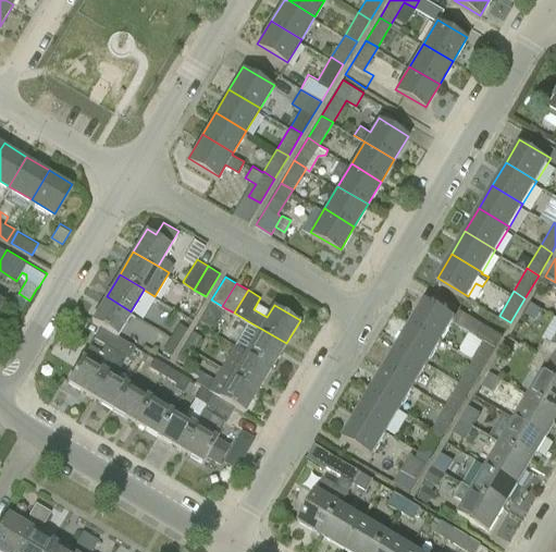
[(412,319),(443,338),(457,314),(427,295),(412,319)]
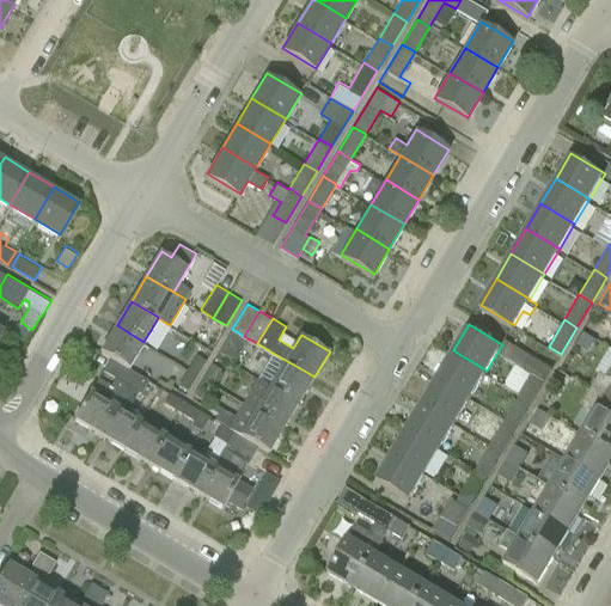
[(111,356),(129,367),(144,342),(117,325),(102,350),(111,356)]
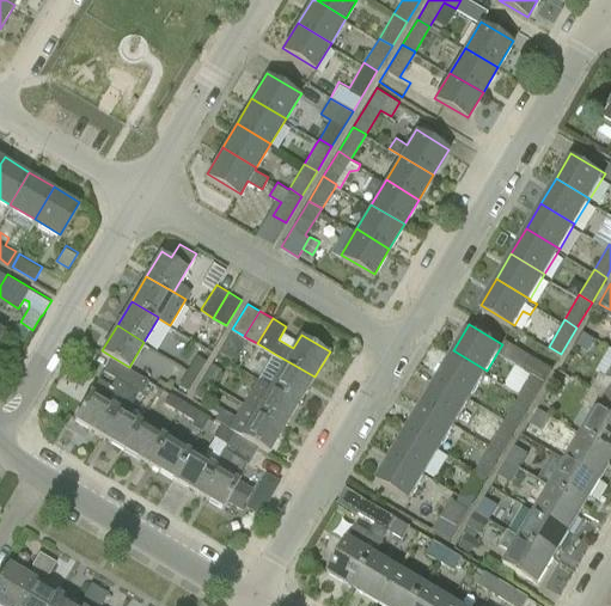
[(234,359),(248,338),(244,336),(232,329),(220,350),(234,359)]
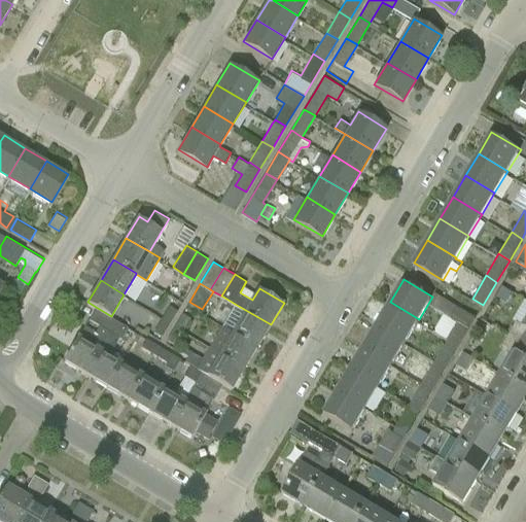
[(477,315),(436,291),(429,303),(461,320),(450,338),(460,344),(477,315)]
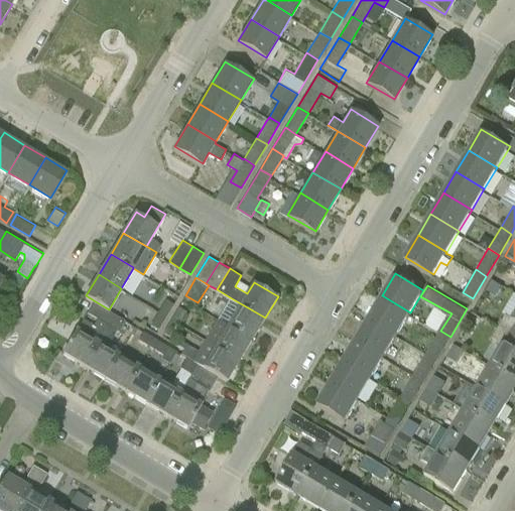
[(369,316),(397,334),(410,312),(382,295),(369,316)]
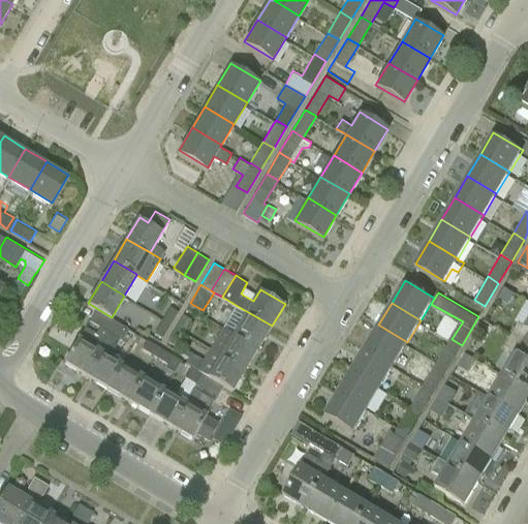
[(162,318),(171,324),(179,310),(171,305),(162,318)]
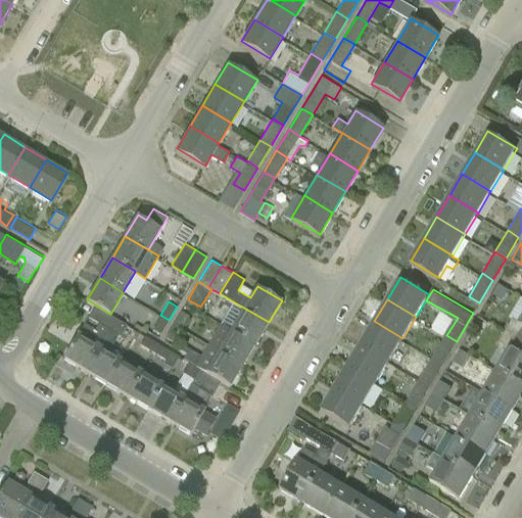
[(256,343),(269,322),(233,301),(221,322),(256,343)]
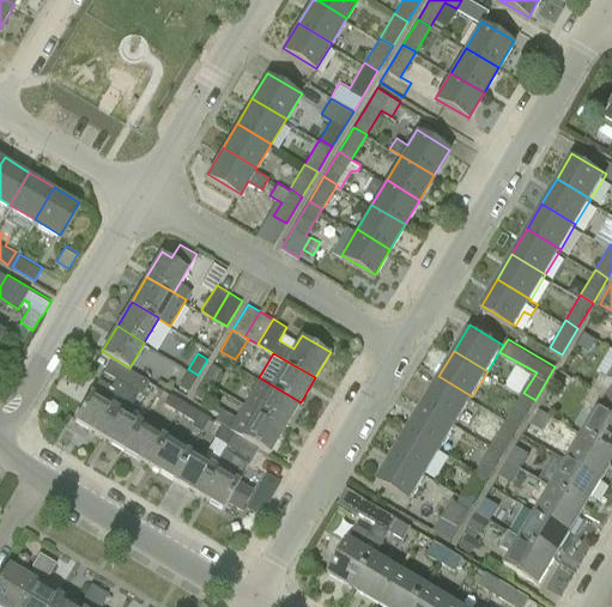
[(101,377),(94,390),(77,418),(101,432),(117,405),(117,404),(125,392),(126,392),(137,372),(129,368),(111,357),(104,370),(115,376),(111,383),(101,377)]
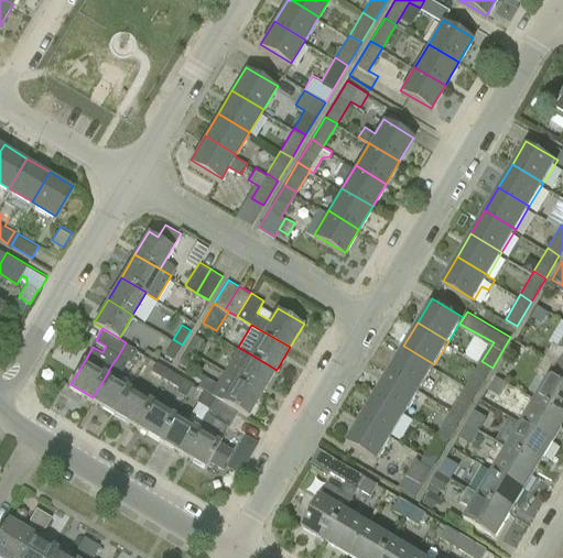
[(187,348),(196,353),(205,339),(196,334),(187,348)]
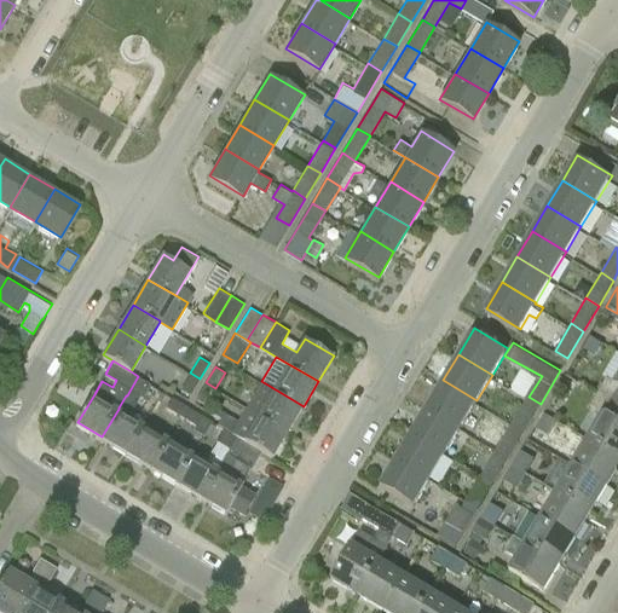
[(200,379),(190,372),(180,388),(190,394),(200,379)]
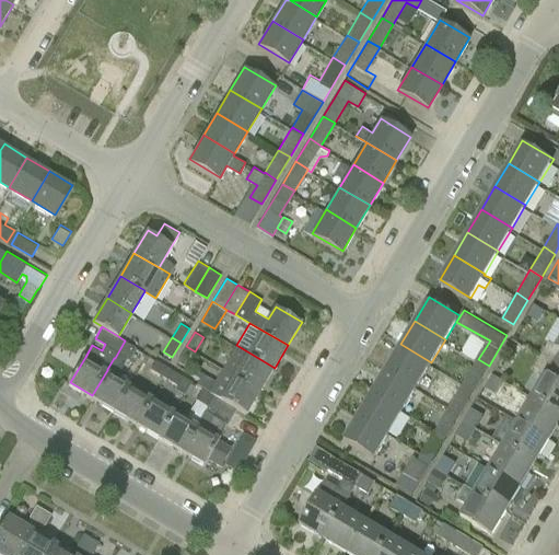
[(126,365),(136,347),(125,340),(115,358),(126,365)]
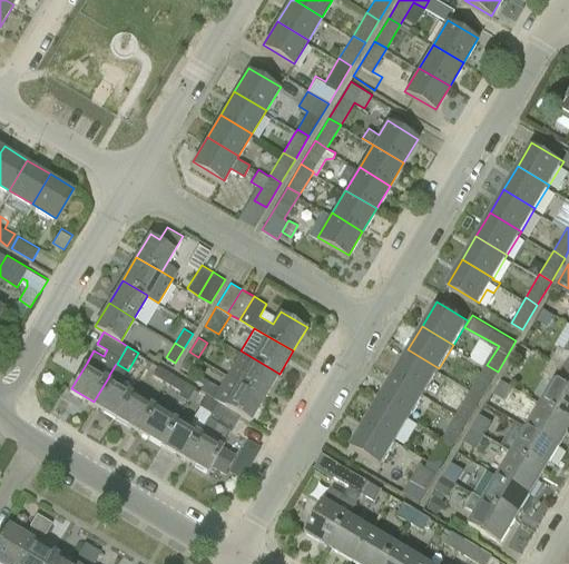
[(551,358),(568,367),(568,349),(567,352),(559,346),(551,358)]
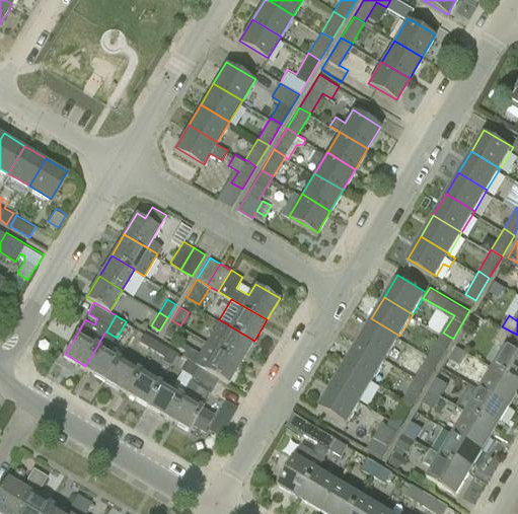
[(359,340),(387,357),(399,336),(371,318),(359,340)]
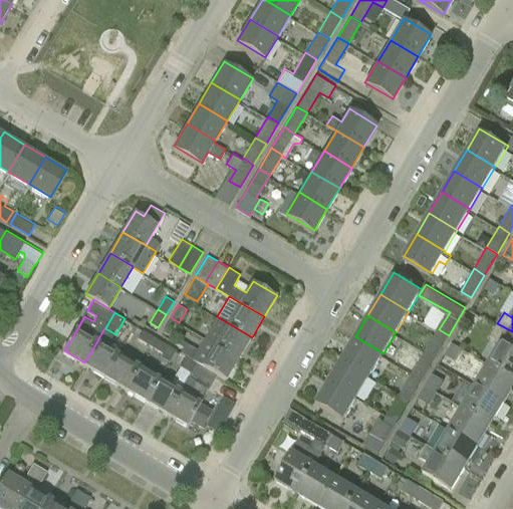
[(239,357),(252,337),(217,316),(205,337),(239,357)]
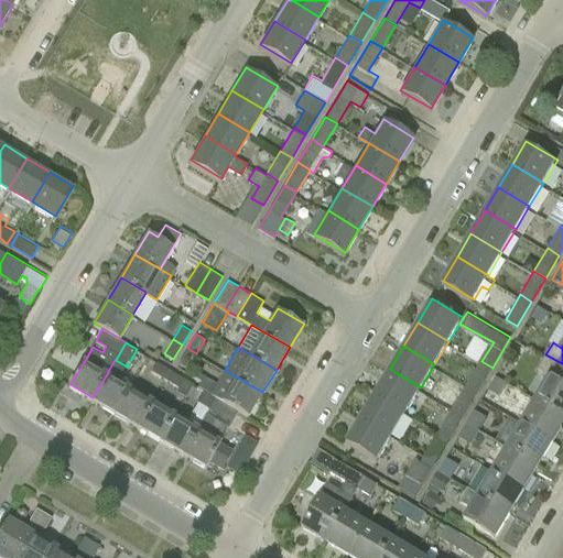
[(196,353),(187,348),(179,362),(187,368),(196,353)]
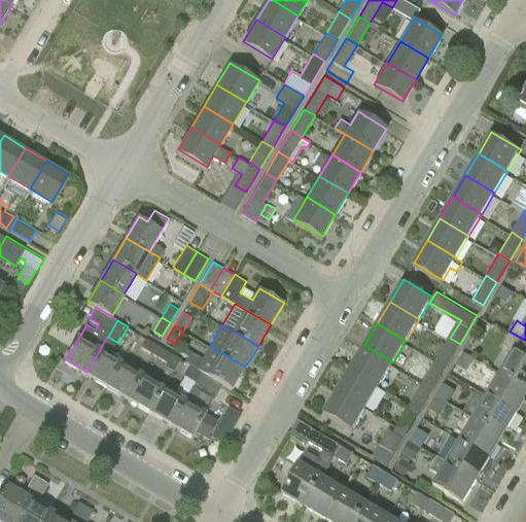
[(501,372),(525,385),(525,340),(510,332),(503,343),(515,349),(501,372)]
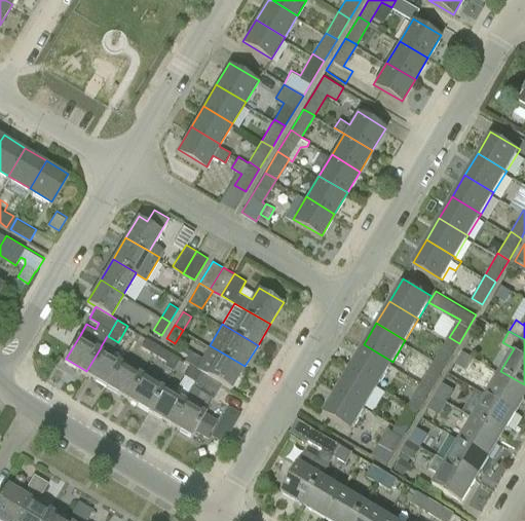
[(154,352),(159,344),(146,336),(141,345),(154,352)]
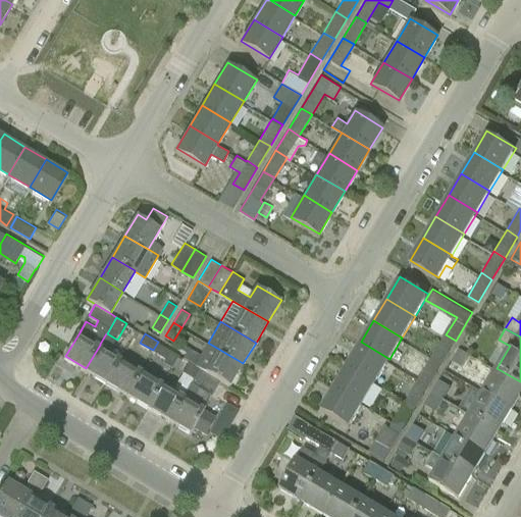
[(432,356),(443,362),(456,341),(446,334),(432,356)]
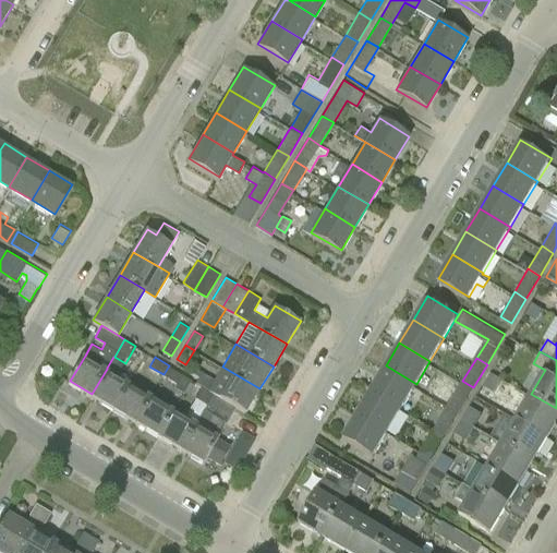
[(169,365),(164,374),(178,382),(174,386),(184,392),(192,379),(169,365)]
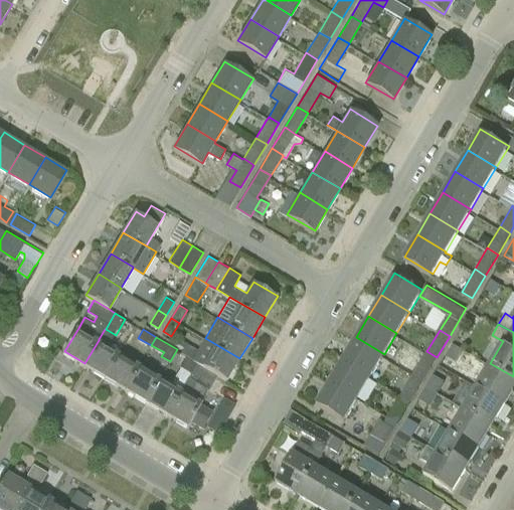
[(343,358),(371,375),(384,354),(356,337),(343,358)]
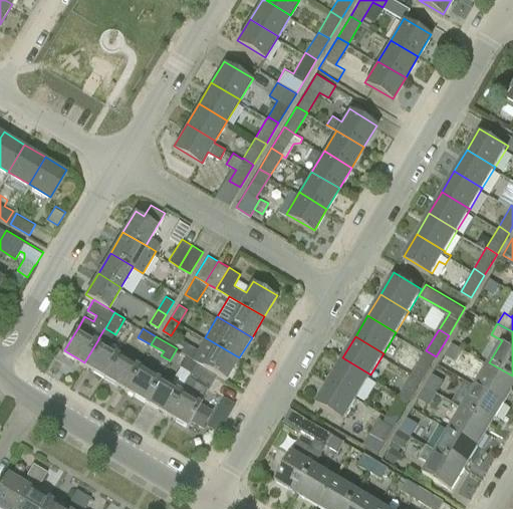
[(216,371),(217,372),(227,378),(239,357),(205,337),(192,357),(197,360),(216,371)]
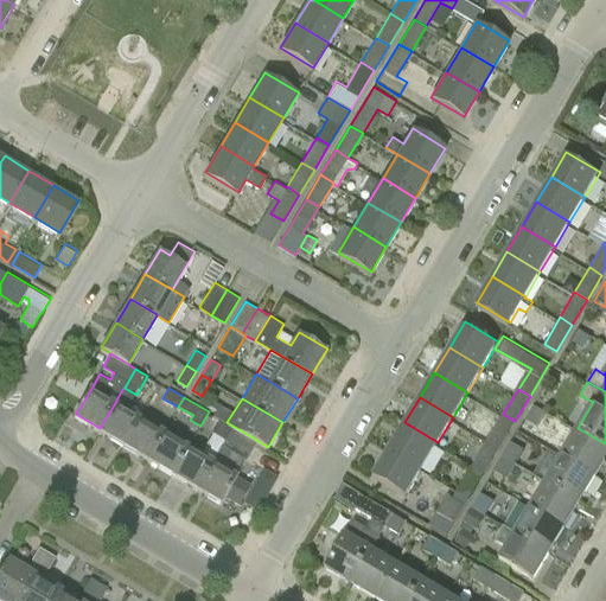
[(125,442),(140,415),(116,401),(100,428),(125,442)]
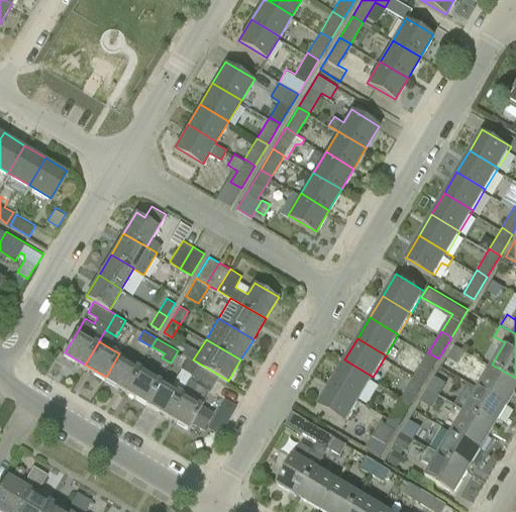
[(447,355),(458,362),(466,349),(453,343),(447,355)]
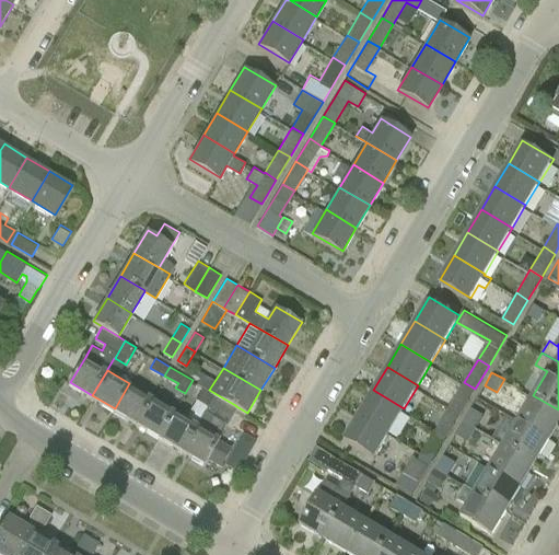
[(451,405),(461,412),(475,389),(464,382),(451,405)]
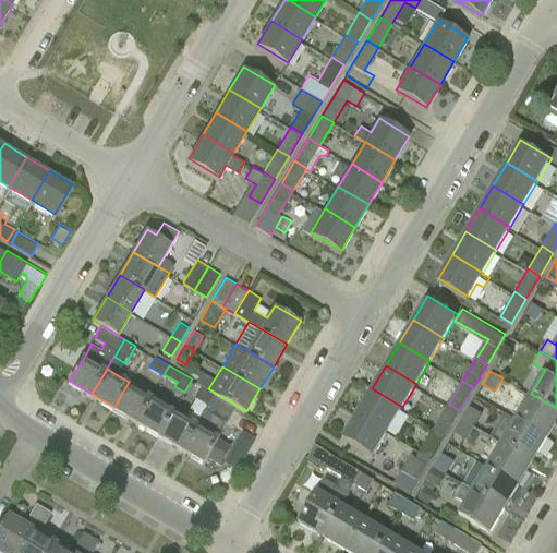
[(136,421),(152,395),(129,382),(114,407),(136,421)]
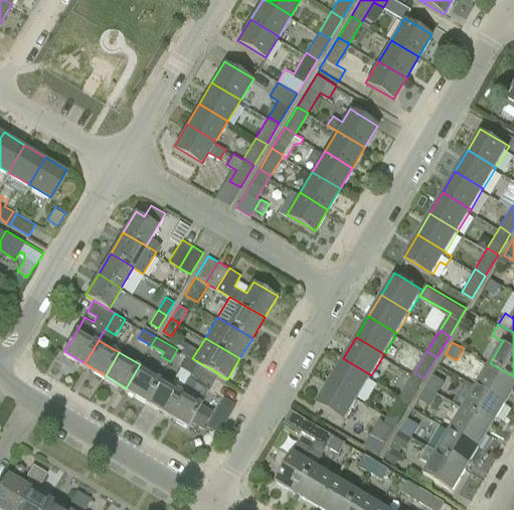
[(180,366),(171,383),(161,377),(147,400),(167,412),(197,361),(192,358),(186,355),(179,365),(180,366)]
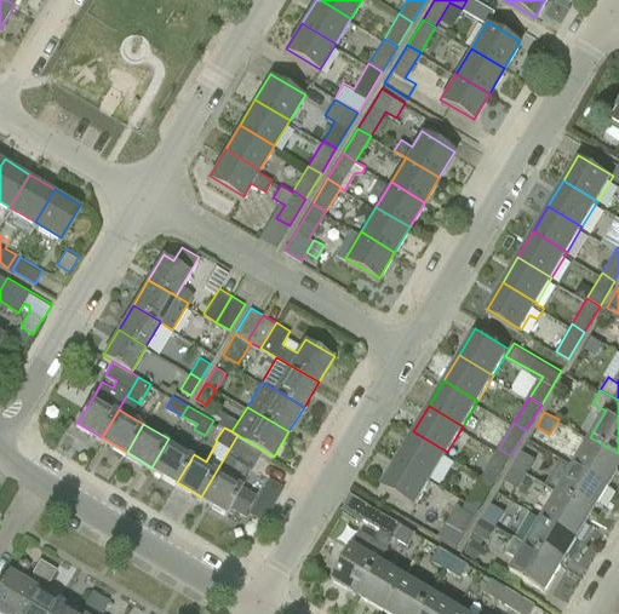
[(397,457),(431,477),(447,452),(413,431),(397,457)]
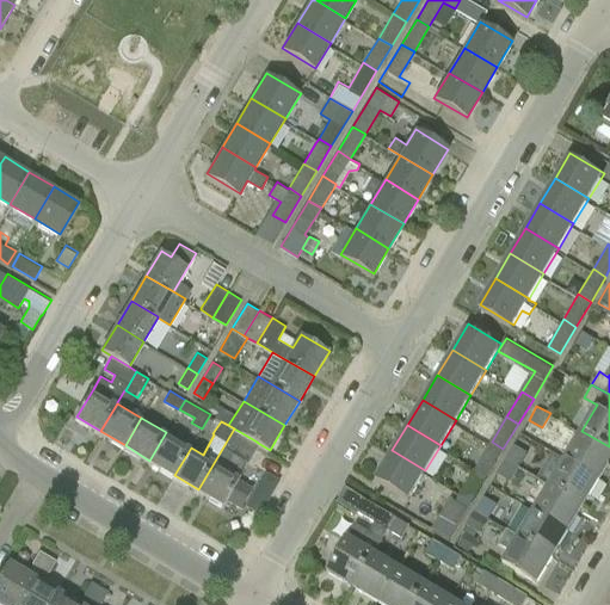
[(239,476),(247,462),(258,443),(257,442),(234,428),(198,489),(223,505),(229,497),(242,505),(253,487),(239,480),(240,477),(239,476)]
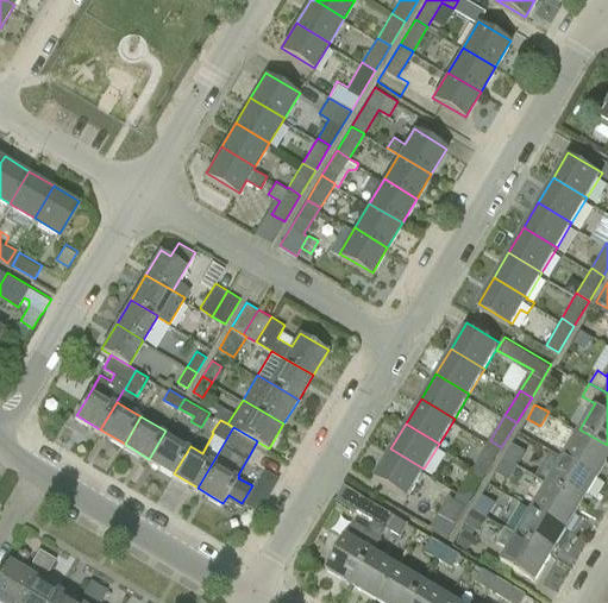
[(564,454),(599,476),(607,459),(607,445),(580,429),(564,454)]
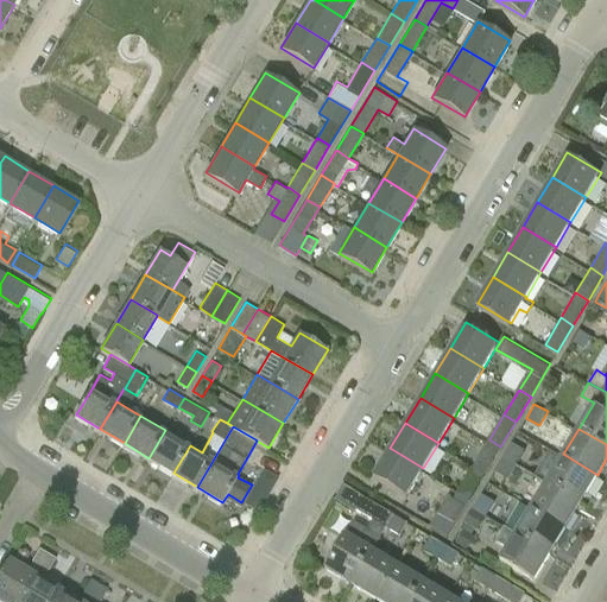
[(174,473),(190,445),(165,430),(149,458),(174,473)]
